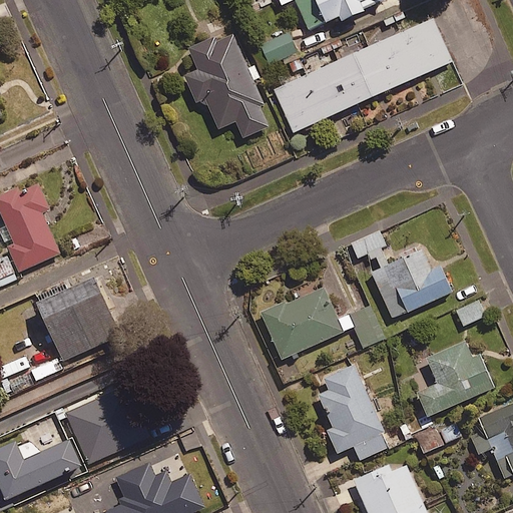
[(309,0),(321,26),(335,20),(336,24),(361,13),(359,8),(373,2),(378,4),(379,0),(309,0)]
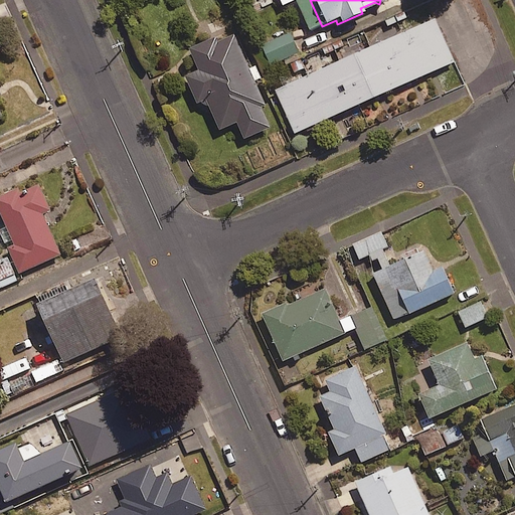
[(433,18),(271,92),(291,135),(452,62),(433,18)]
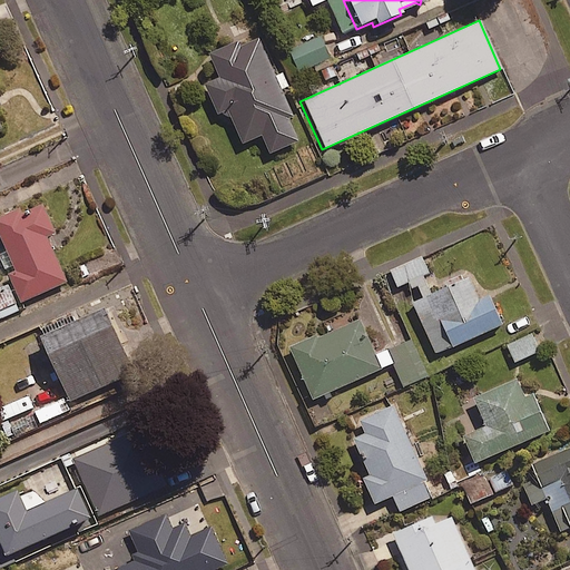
[(330,58),(320,33),(287,47),(297,71),(330,58)]
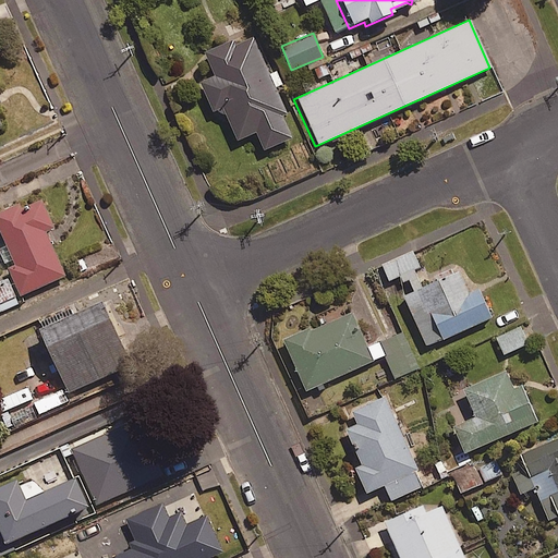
[(230,39),(199,52),(210,77),(197,84),(209,112),(220,108),(234,141),(254,132),(262,152),(289,140),(279,117),(283,114),(250,37),(232,45),(230,39)]
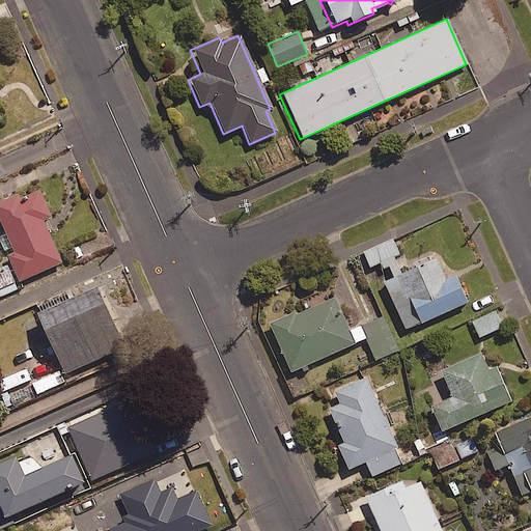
[(18,191),(0,198),(0,219),(14,250),(6,253),(19,279),(61,260),(43,218),(50,214),(38,189),(20,197),(18,191)]
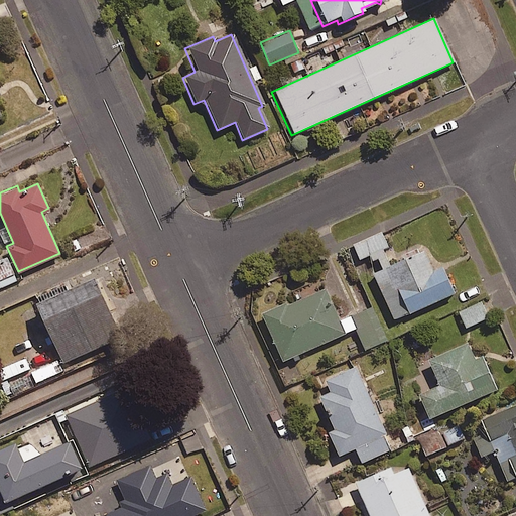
[(381,233),(352,245),(359,261),(388,250),(381,233)]
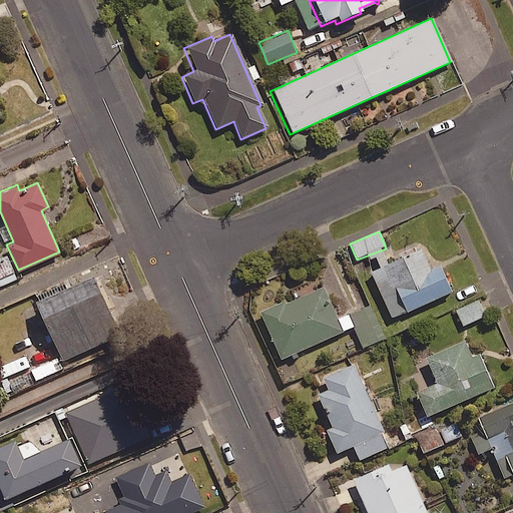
[(423,247),(371,270),(391,317),(452,290),(441,263),(431,267),(423,247)]
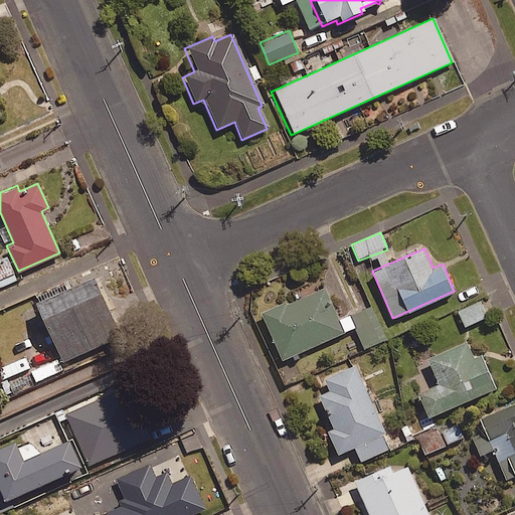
[(121,334),(93,274),(34,300),(62,361),(121,334)]
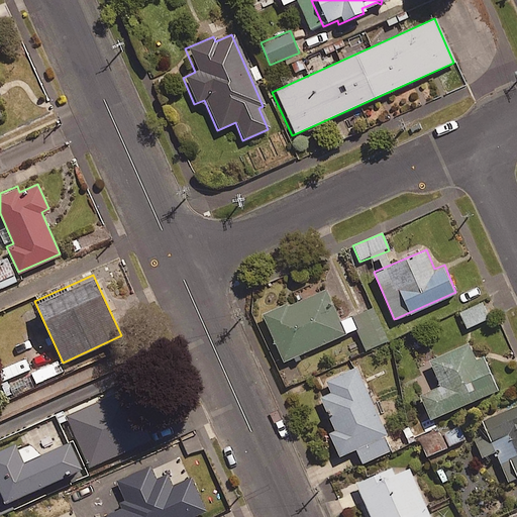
[(287,301),(262,312),(283,359),(345,332),(326,287),(288,304),(287,301)]
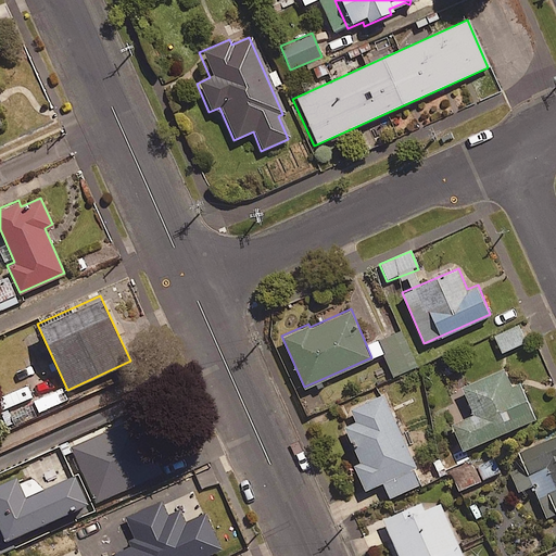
[(518,324),(494,335),(502,351),(527,340),(518,324)]
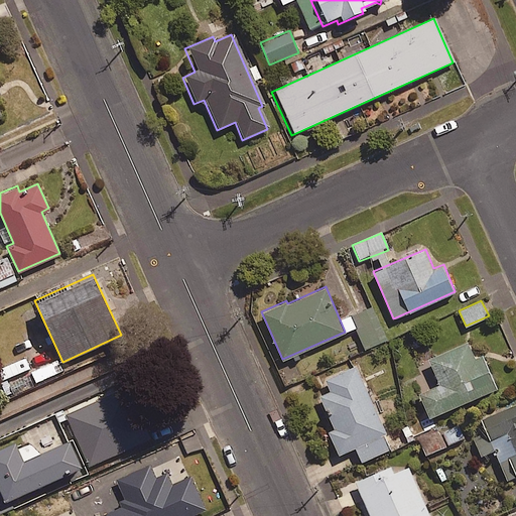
[(373,305),(350,314),(365,348),(387,339),(373,305)]
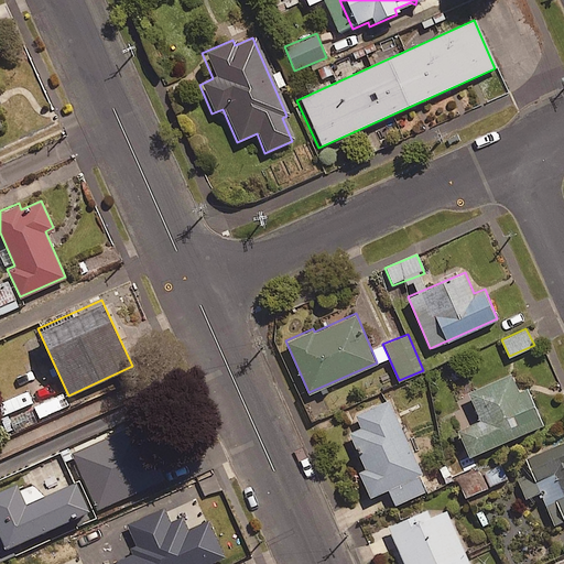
[(510,371),(467,390),(479,418),(457,427),(469,455),(543,423),(528,386),(518,390),(510,371)]
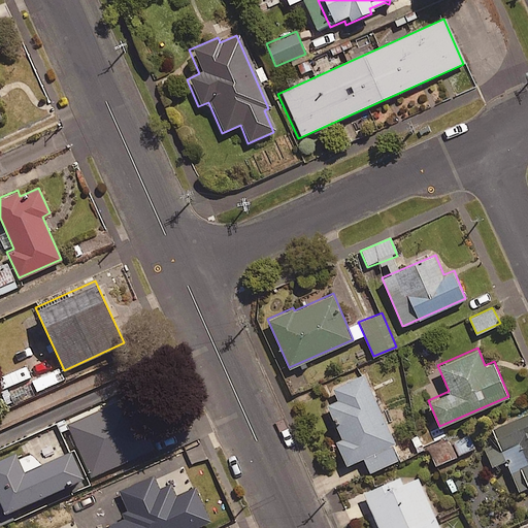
[(363,372),(332,387),(337,398),(326,403),(341,437),(335,439),(347,464),(395,441),(363,372)]
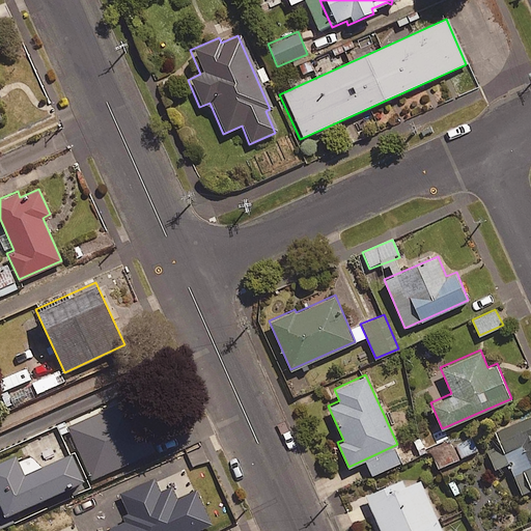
[(158,452),(134,397),(70,426),(93,480),(158,452)]
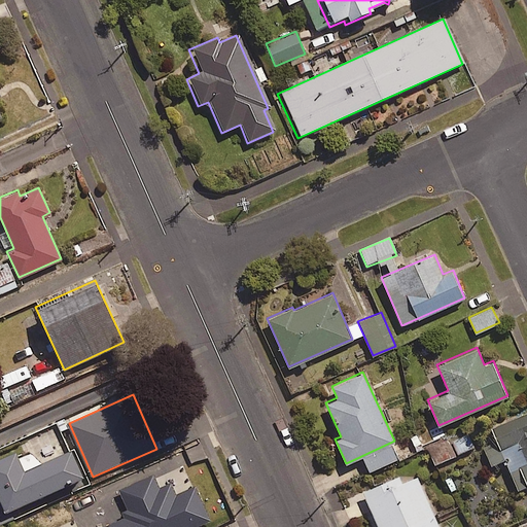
[(526,410),(491,426),(518,489),(526,484),(526,410)]
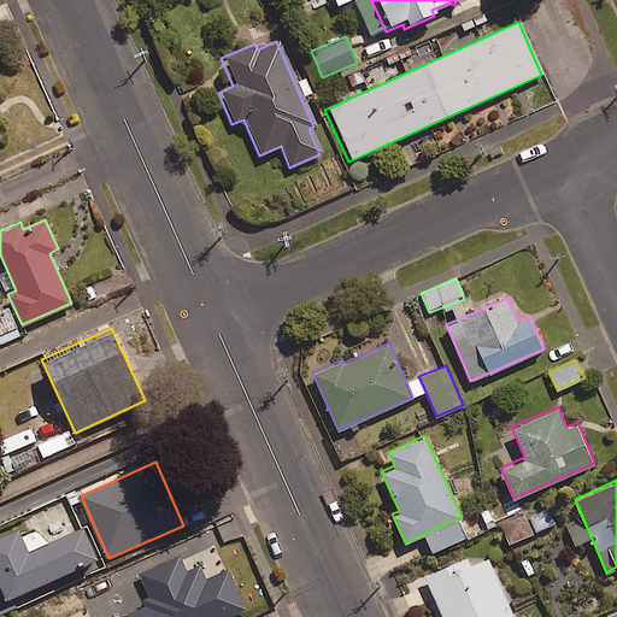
[(528,538),(519,518),(503,526),(511,545),(528,538)]
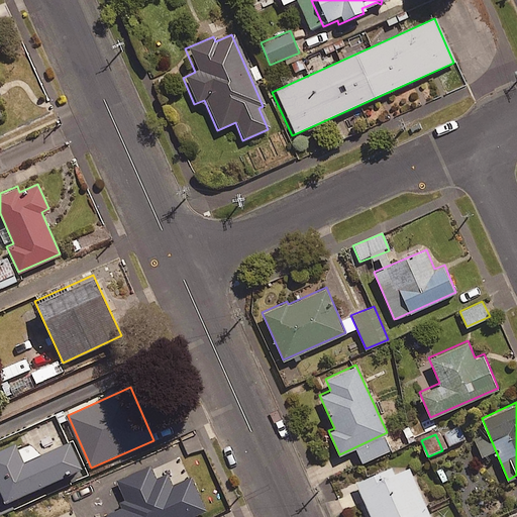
[(14,440),(0,445),(0,490),(4,499),(80,464),(68,438),(22,458),(14,440)]
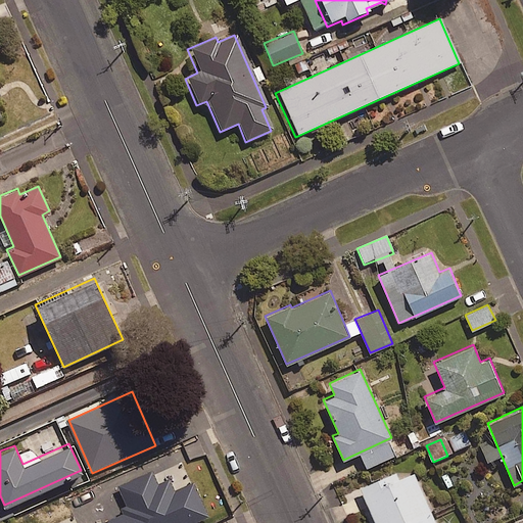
[(396,471),(360,487),(375,522),(436,522),(415,472),(399,478),(396,471)]
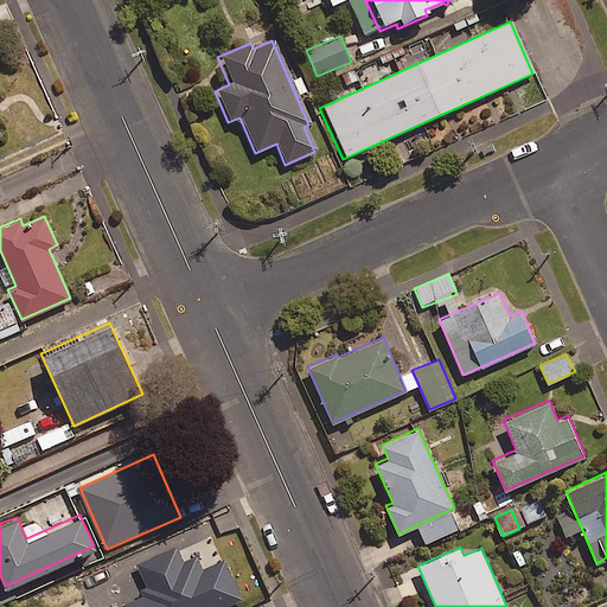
[(191,558),(139,582),(149,606),(224,606),(229,605),(216,575),(202,581),(191,558)]
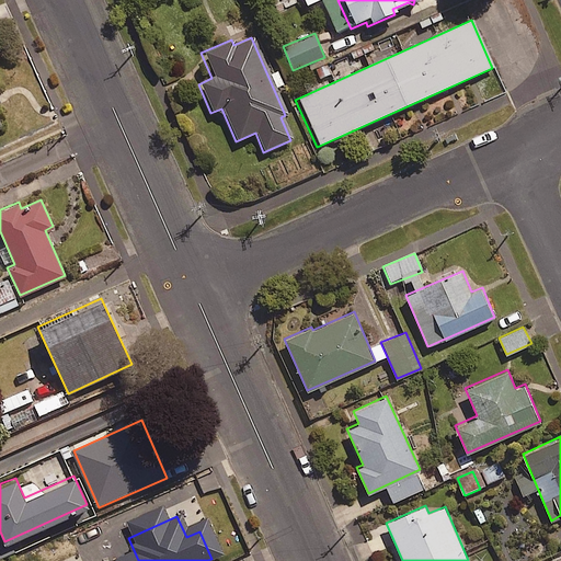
[(68,560),(91,551),(80,527),(53,539),(61,560),(68,560)]
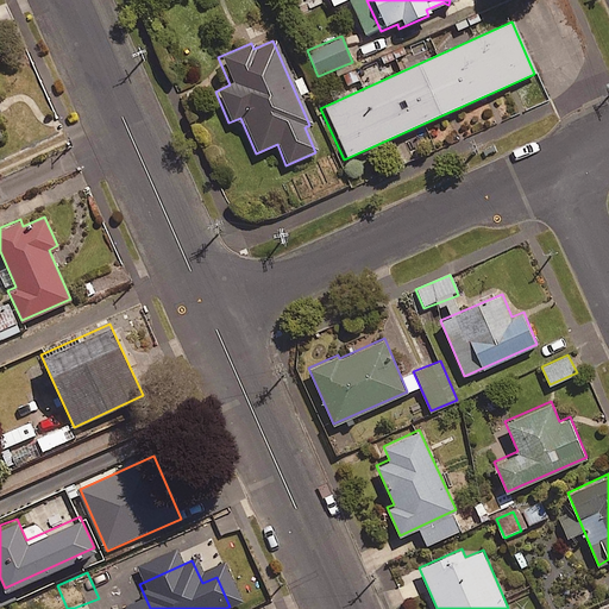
All buildings are outlined.
